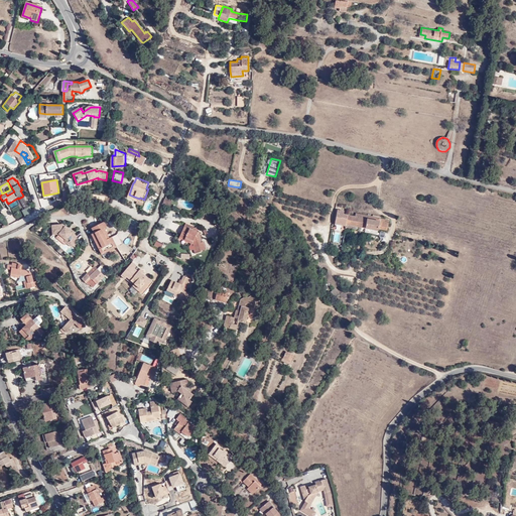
[(33,214),(23,196),(18,199),(26,211),(26,212),(22,214),(25,218),(33,214)]
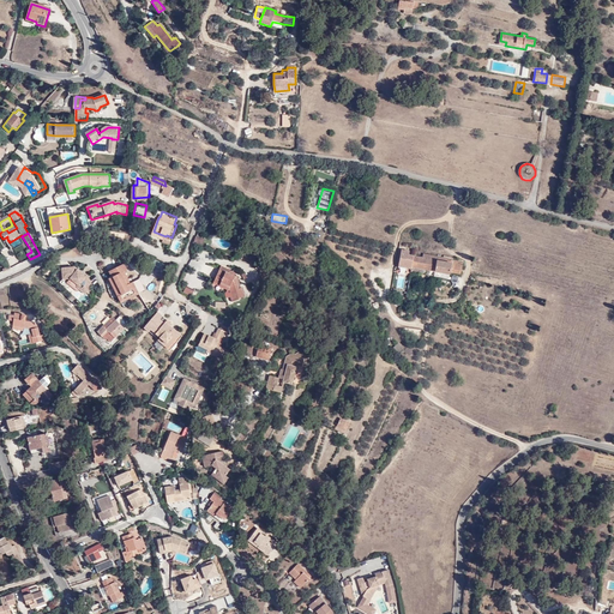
[(409,265),(420,268),(437,271),(438,259),(425,257),(411,254),(411,250),(403,247),(399,265),(409,268),(409,265)]
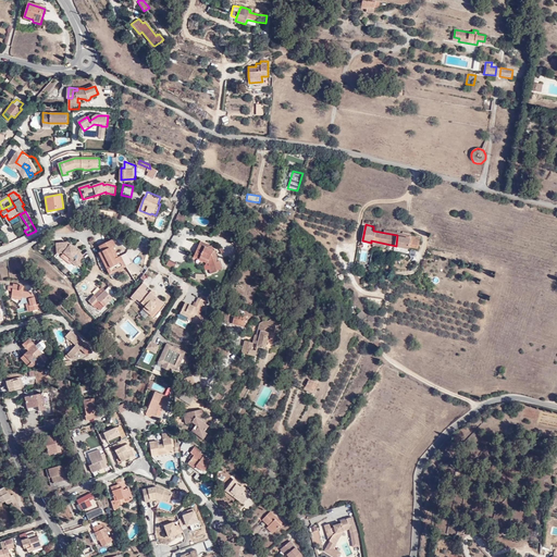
[(397,234),(397,235),(396,246),(407,248),(409,249),(409,246),(420,248),(422,238),(398,232),(398,233),(397,234)]
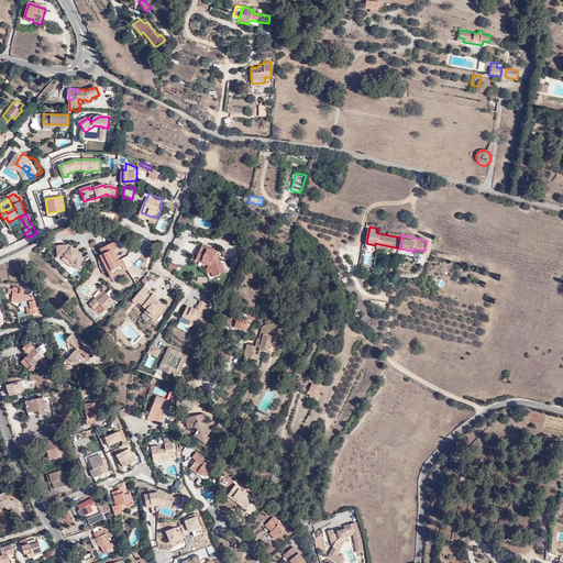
[(135,245),(147,249),(148,241),(136,238),(135,245)]
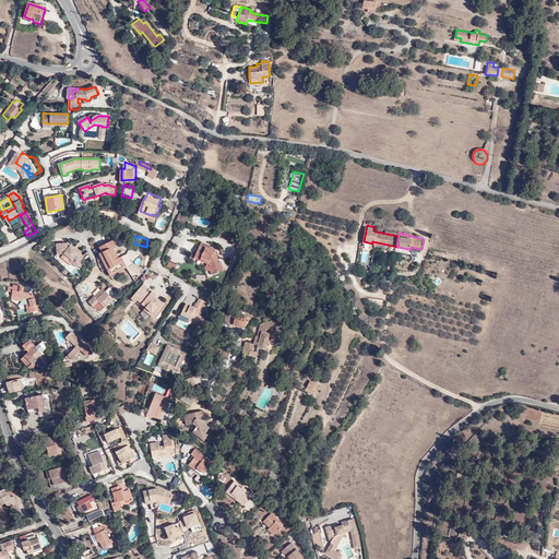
[(207,247),(210,244),(204,241),(197,254),(201,258),(203,256),(211,261),(215,276),(218,275),(218,274),(225,272),(224,268),(223,269),(222,263),(218,264),(216,259),(215,259),(213,254),(215,251),(207,247)]
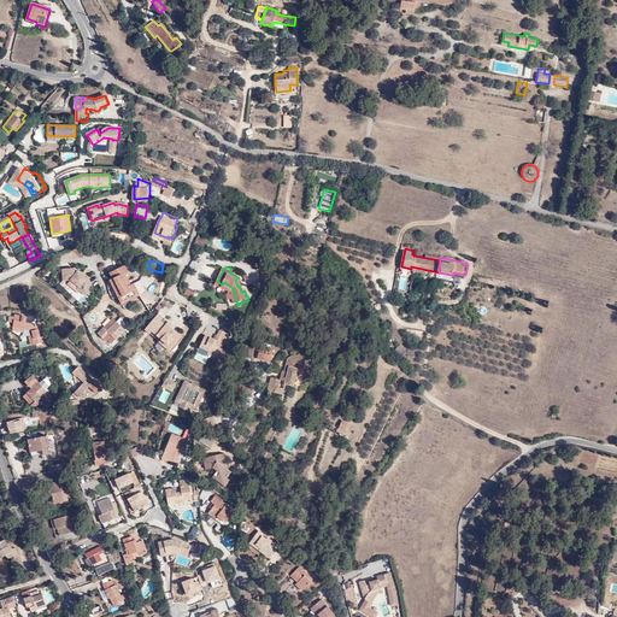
[(127,268),(112,276),(115,281),(111,283),(123,306),(142,297),(136,285),(134,287),(128,276),(130,275),(127,268)]
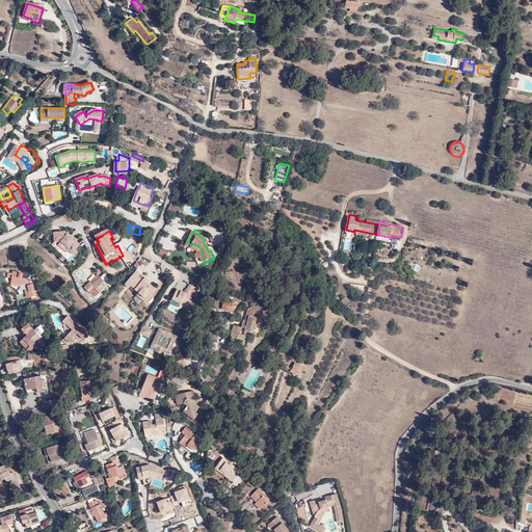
[(63,232),(53,233),(54,242),(60,242),(65,246),(67,249),(73,255),(74,254),(77,255),(80,251),(77,249),(79,247),(77,243),(74,240),(63,232)]
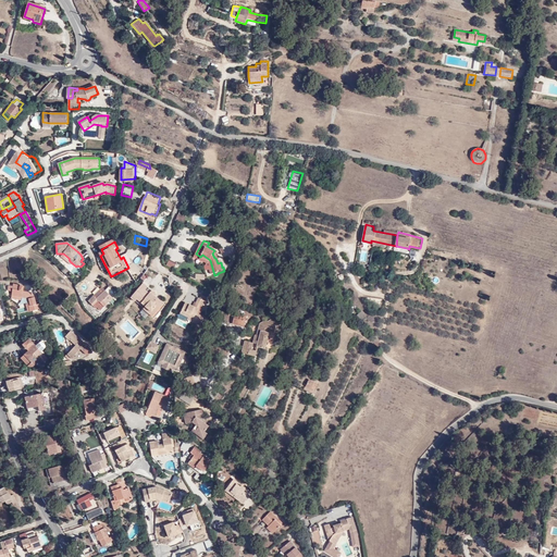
[(381,243),(380,248),(406,252),(407,248),(396,246),(381,243)]
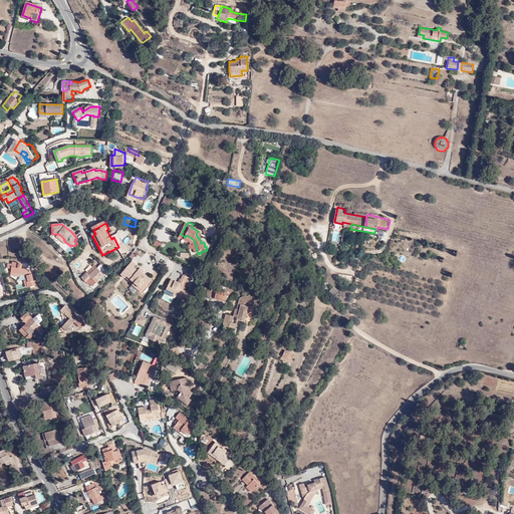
[(192,241),(196,254),(198,254),(194,240),(187,235),(185,237),(192,241)]
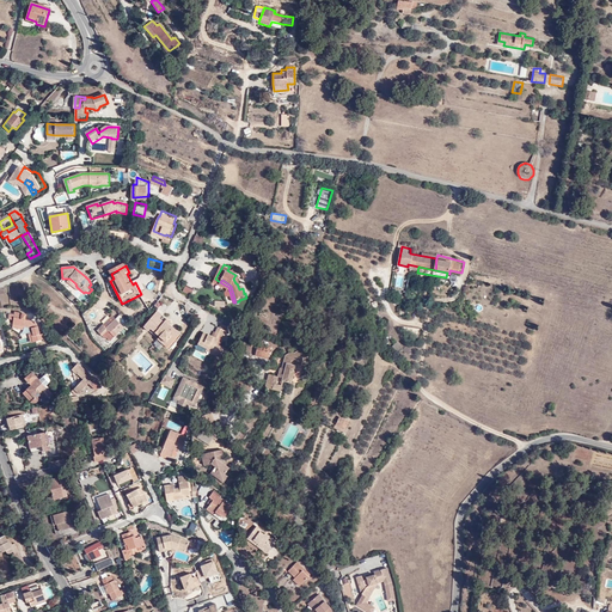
[(182,292),(190,295),(194,288),(185,285),(182,292)]
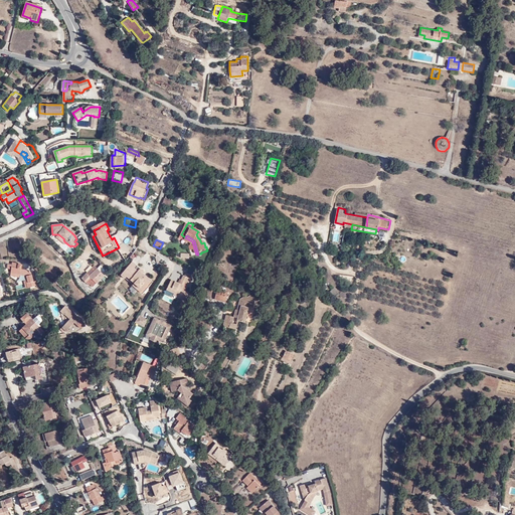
[(179,259),(188,262),(190,254),(181,252),(179,259)]
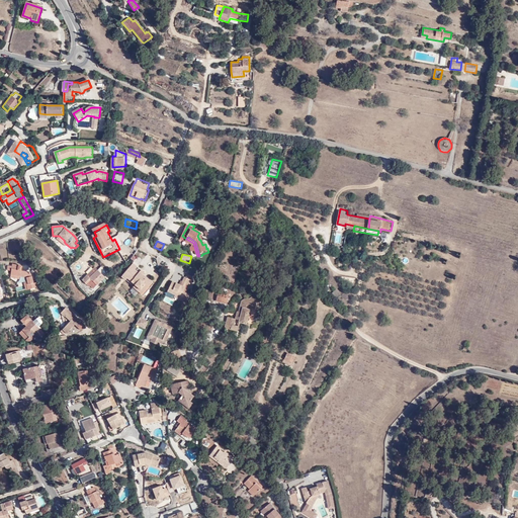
[(24,281),(26,290),(33,288),(31,282),(31,280),(30,277),(29,274),(26,272),(20,271),(21,266),(16,265),(16,264),(11,263),(10,265),(6,265),(5,270),(9,271),(8,274),(18,276),(23,277),(24,276),(26,280),(24,281)]
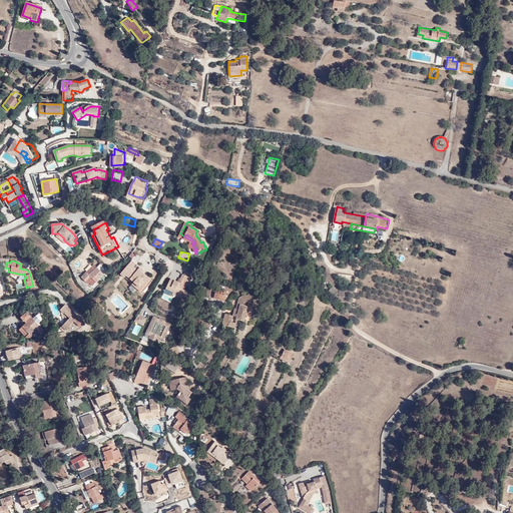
[(123,273),(127,276),(135,283),(141,288),(145,283),(148,285),(153,280),(141,270),(140,271),(136,267),(138,264),(134,261),(123,273)]
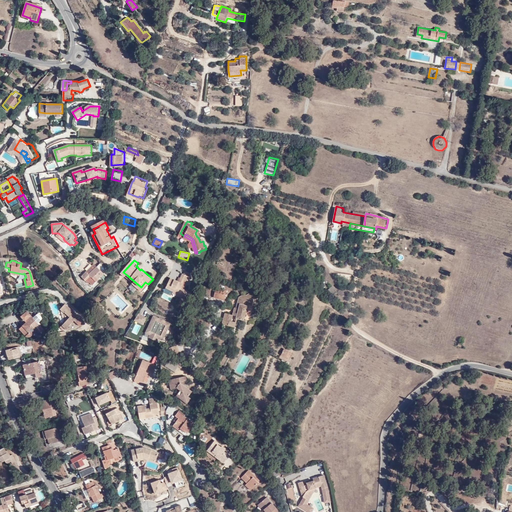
[(106,275),(108,277),(112,274),(101,264),(98,267),(106,275)]
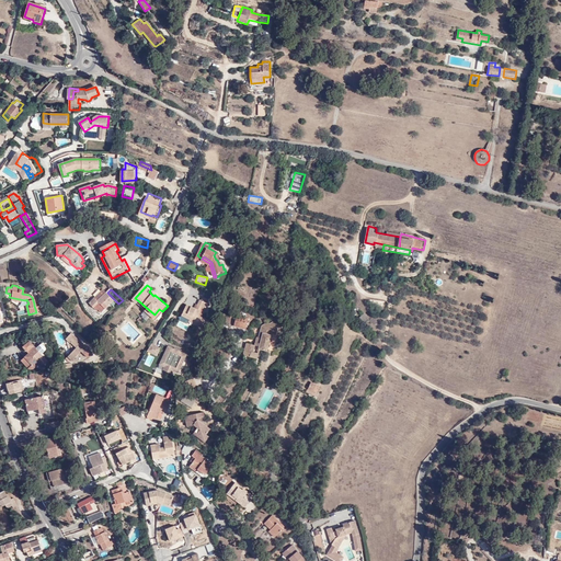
[(107,293),(105,290),(98,298),(100,300),(107,293)]
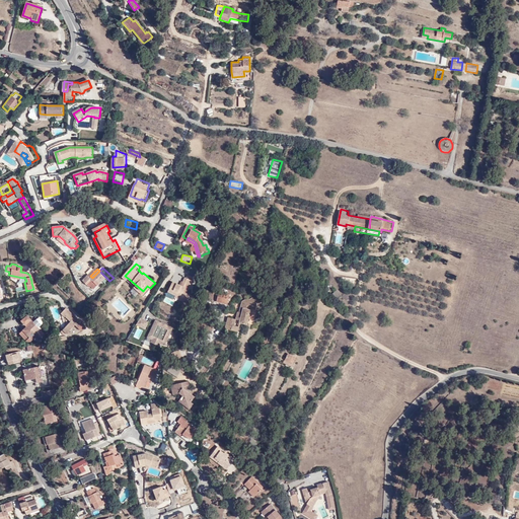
[(92,278),(90,276),(84,281),(88,285),(90,284),(91,285),(90,286),(92,288),(93,287),(96,290),(107,279),(99,271),(92,278)]
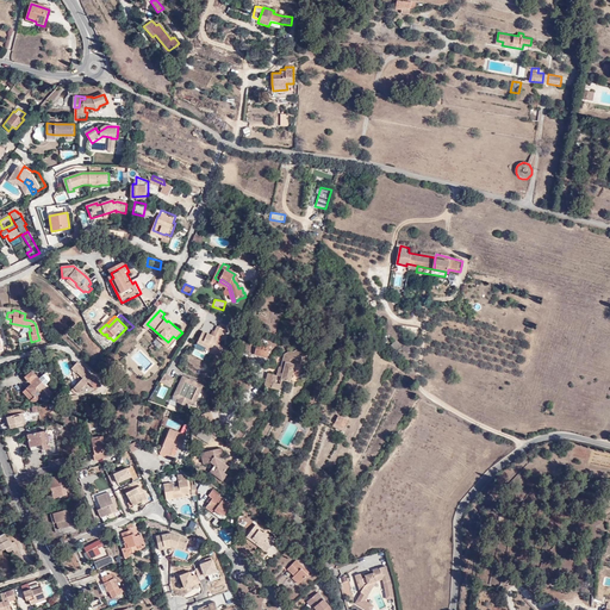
[(216,329),(225,332),(229,324),(222,321),(221,324),(218,324),(216,329)]
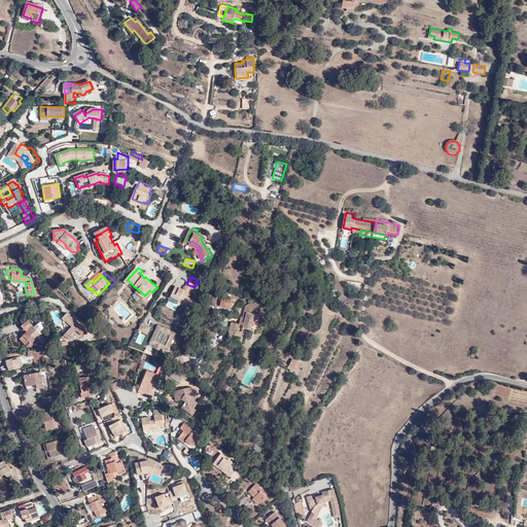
[(187,295),(190,296),(195,287),(186,284),(184,288),(189,290),(187,295)]
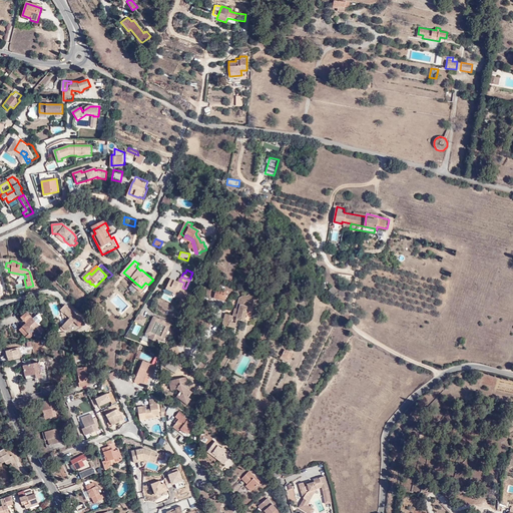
[(177,295),(178,295),(185,299),(189,291),(185,289),(182,288),(184,283),(179,281),(171,278),(167,288),(175,291),(178,292),(177,295)]
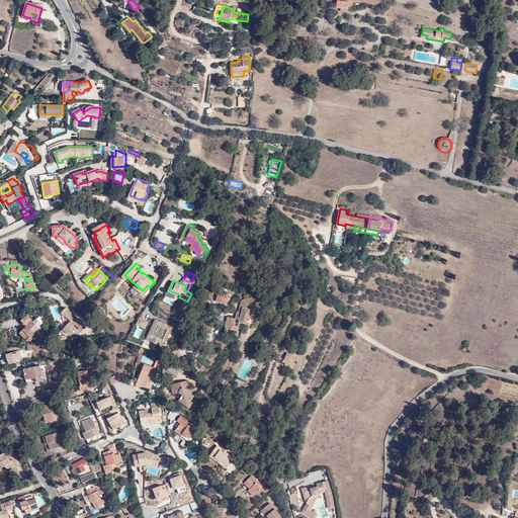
[(135,288),(141,293),(143,290),(137,285),(135,288)]
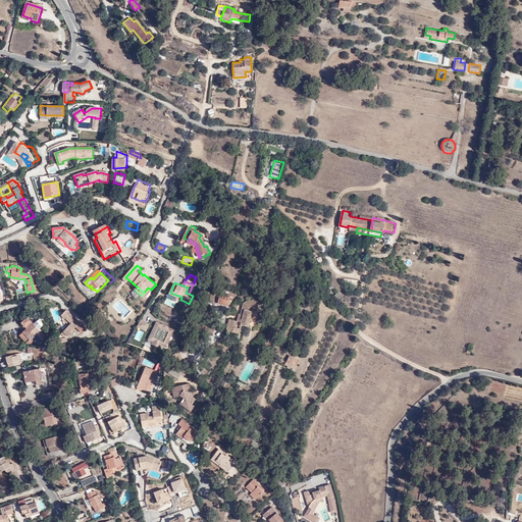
[(229,297),(219,294),(217,303),(227,306),(229,297)]
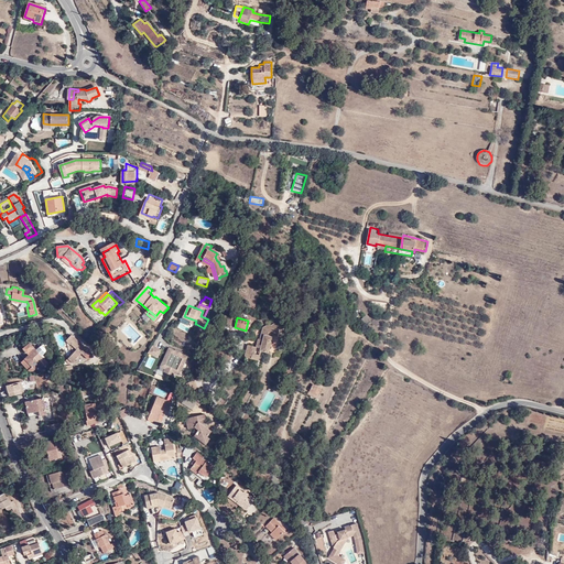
[(257,340),(256,347),(248,345),(245,357),(258,360),(261,350),(268,353),(272,337),(280,333),(274,323),(270,325),(269,324),(263,327),(260,340),(257,340)]
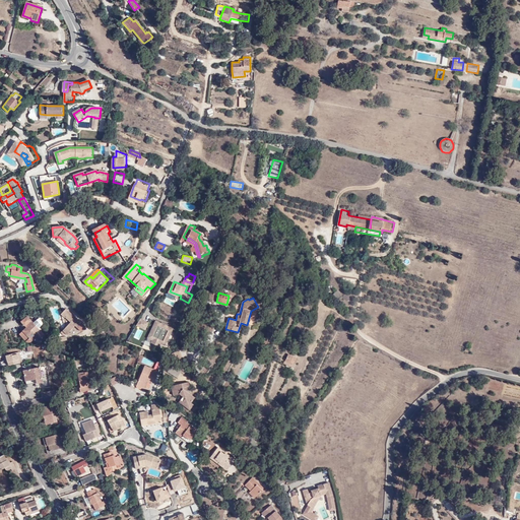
[(70,322),(68,324),(62,331),(67,335),(74,326),(80,331),(85,325),(65,309),(61,314),(63,316),(70,322)]
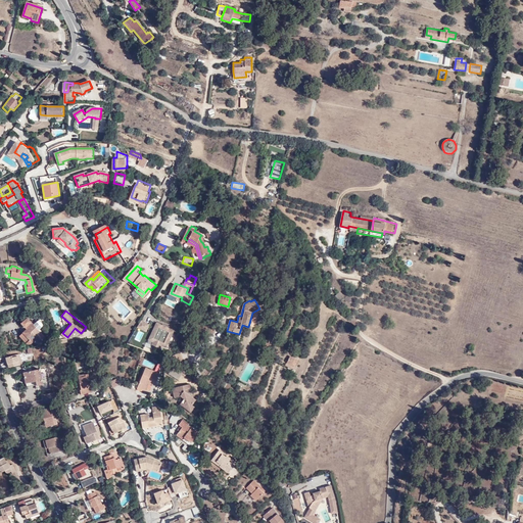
[(26,331),(19,336),(27,344),(30,344),(35,340),(38,344),(44,339),(40,335),(41,334),(38,331),(42,326),(42,325),(42,324),(39,322),(39,321),(37,322),(33,326),(31,323),(30,323),(26,319),(19,325),(26,331)]
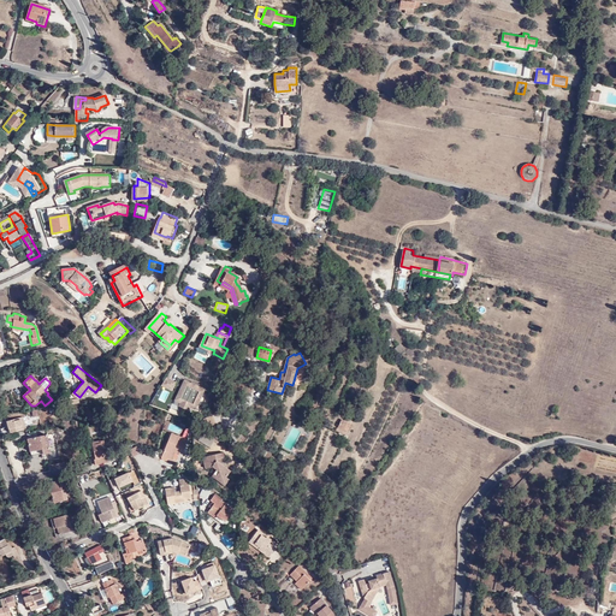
[(177,384),(167,379),(163,386),(173,391),(177,384)]
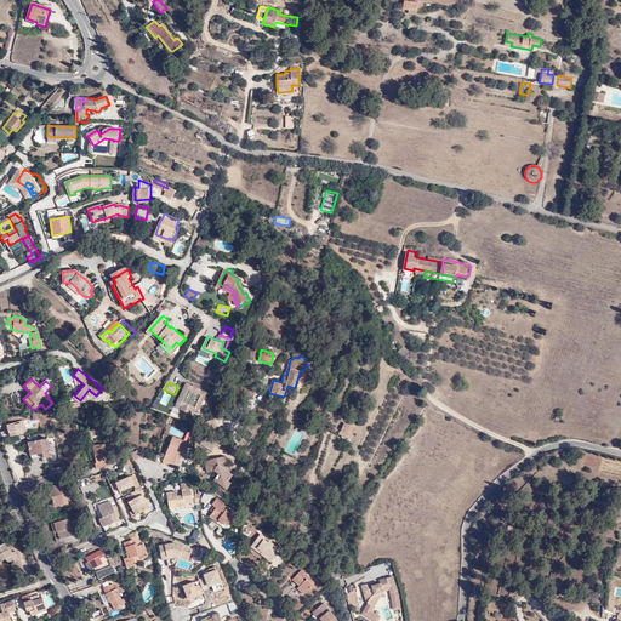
[(188,387),(180,406),(184,409),(186,408),(194,411),(193,412),(199,415),(209,396),(200,392),(200,396),(195,393),(197,391),(188,387)]
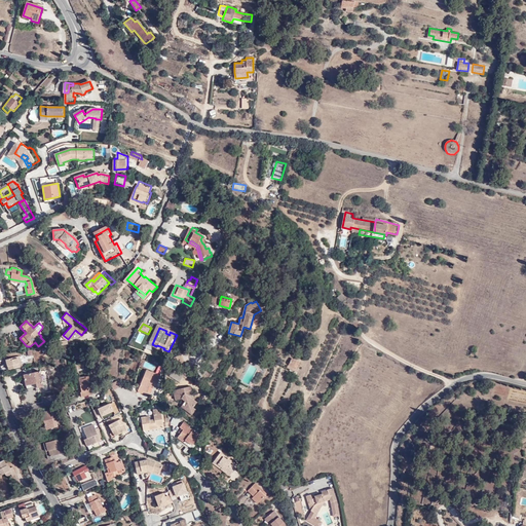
[(289,362),(298,366),(300,360),(292,355),(289,362)]
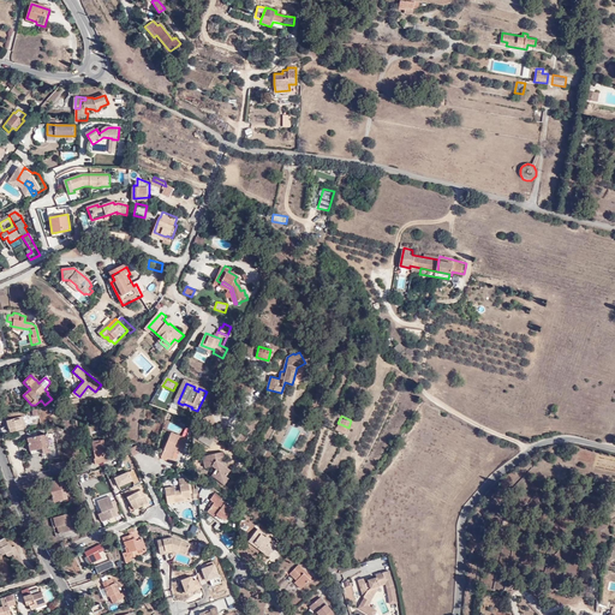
[(24,417),(6,421),(10,433),(27,428),(24,417)]
